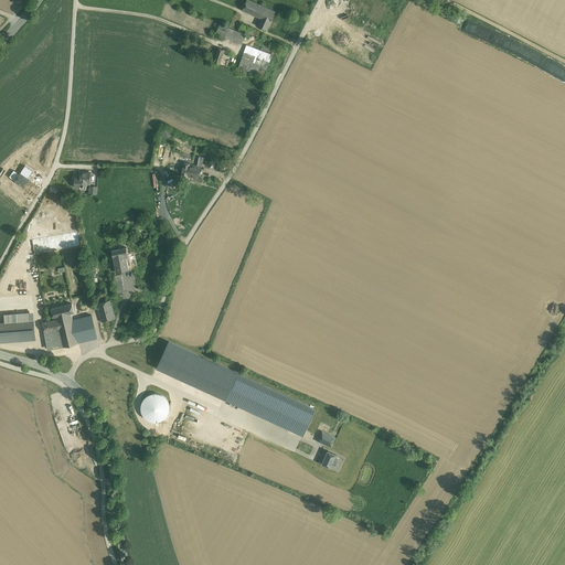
[(257,2),(251,0),(246,0),(243,10),(252,14),(257,2)]
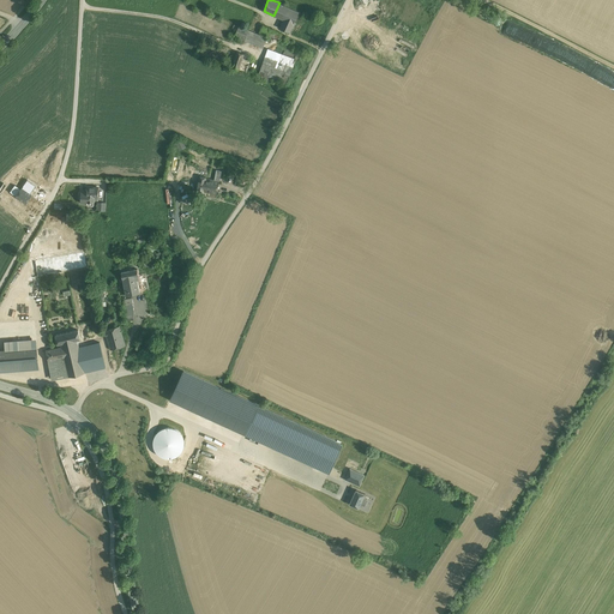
[(299,12),(280,2),(274,16),(283,19),(280,26),(283,29),(290,31),(299,12)]
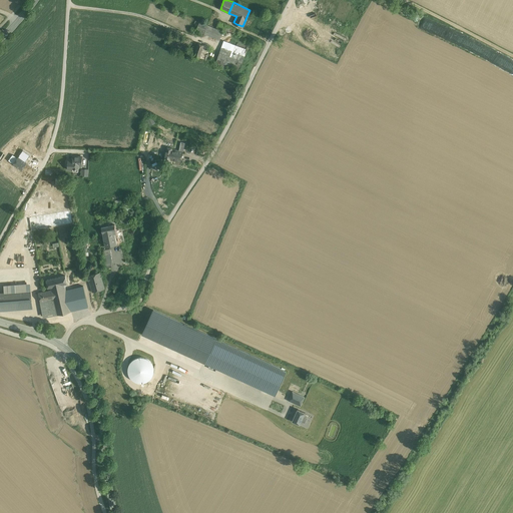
[(234,27),(219,20),(217,26),(232,32),(234,27)]
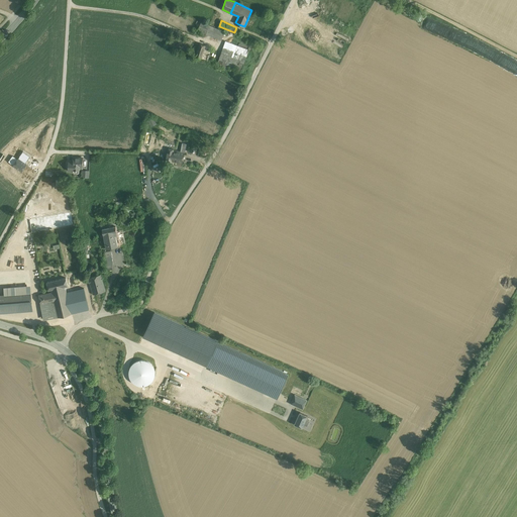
[(224,31),(201,22),(198,30),(221,40),(224,31)]
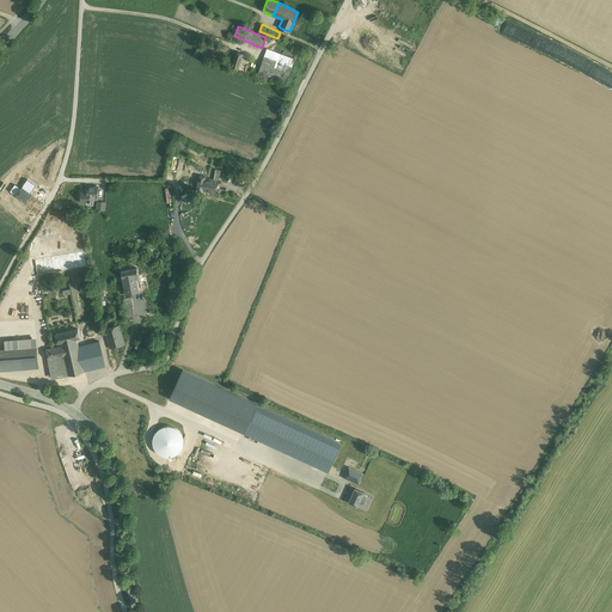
[(294,59),(267,49),(257,78),(285,87),(294,59)]
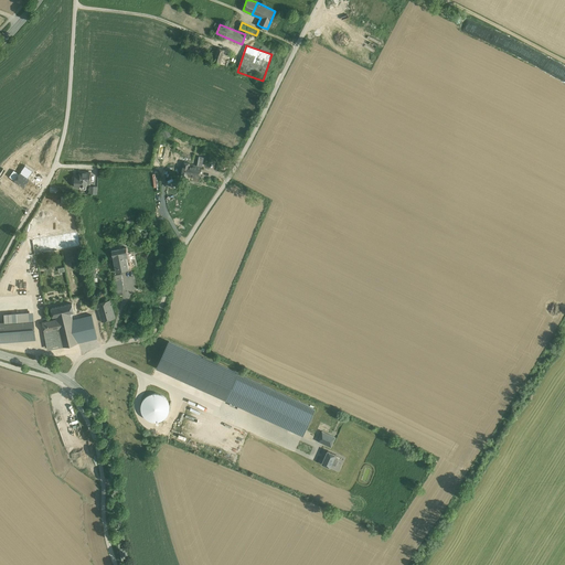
[(224,50),(219,48),(213,62),(220,64),(224,50)]
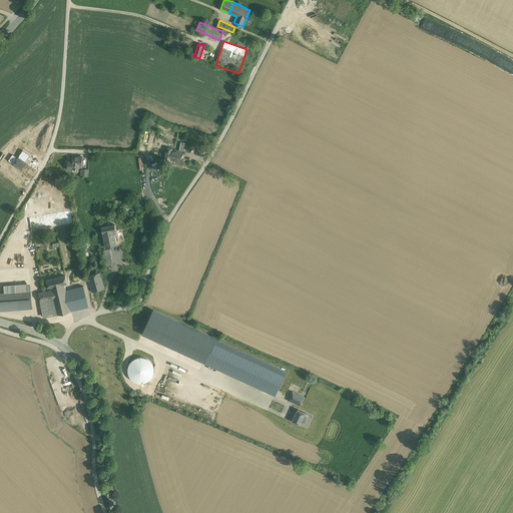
[(172,147),(166,146),(164,160),(170,161),(170,160),(172,149),(172,147)]
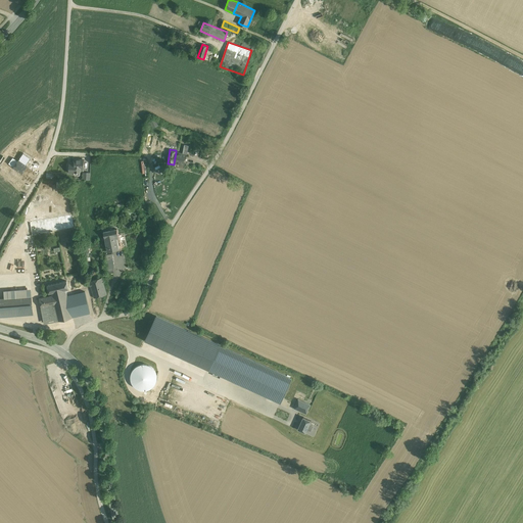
[(183,154),(176,152),(174,163),(185,165),(187,154),(183,154)]
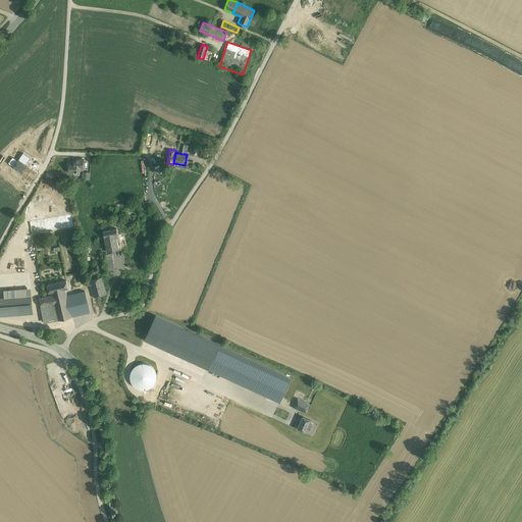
[(13,156),(8,163),(13,166),(18,159),(13,156)]
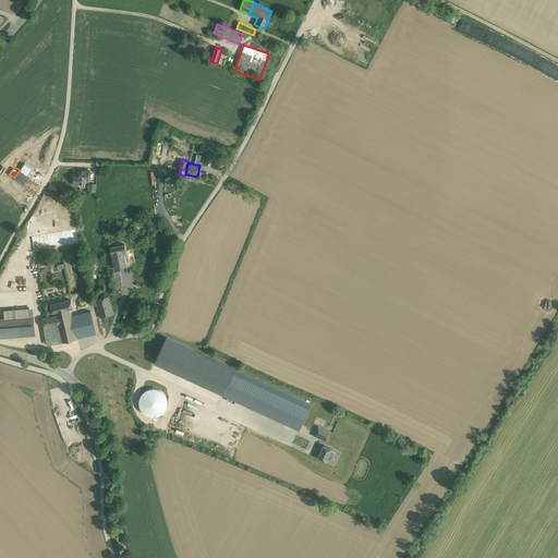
[(28,177),(20,170),(14,178),(23,184),(28,177)]
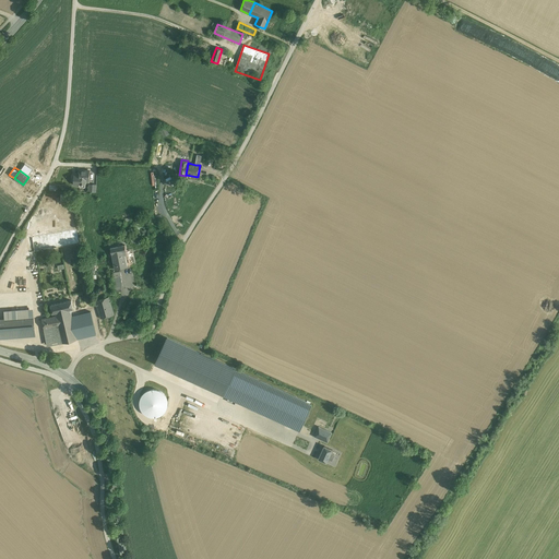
[(90,170),(80,170),(80,175),(75,175),(74,176),(73,183),(74,185),(78,185),(79,183),(85,183),(90,183),(90,180),(90,170)]
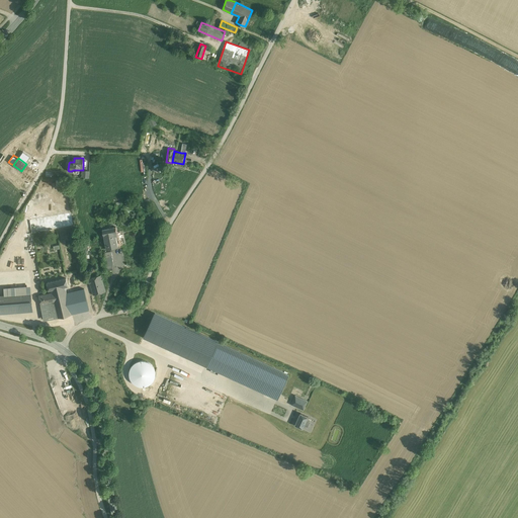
[(30,220),(31,228),(45,228),(45,220),(30,220)]
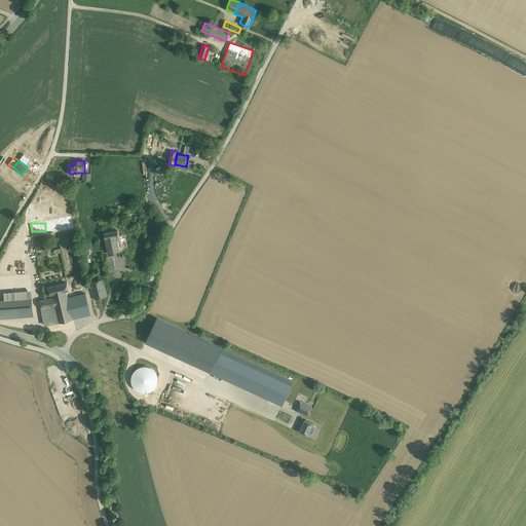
[(118,228),(105,231),(106,238),(107,237),(110,251),(120,249),(117,235),(120,234),(118,228)]
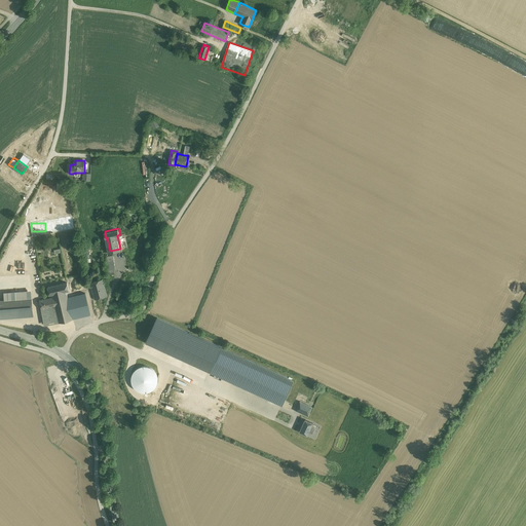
[(113,255),(106,256),(107,260),(106,260),(107,269),(113,268),(115,268),(113,259),(114,259),(113,255)]
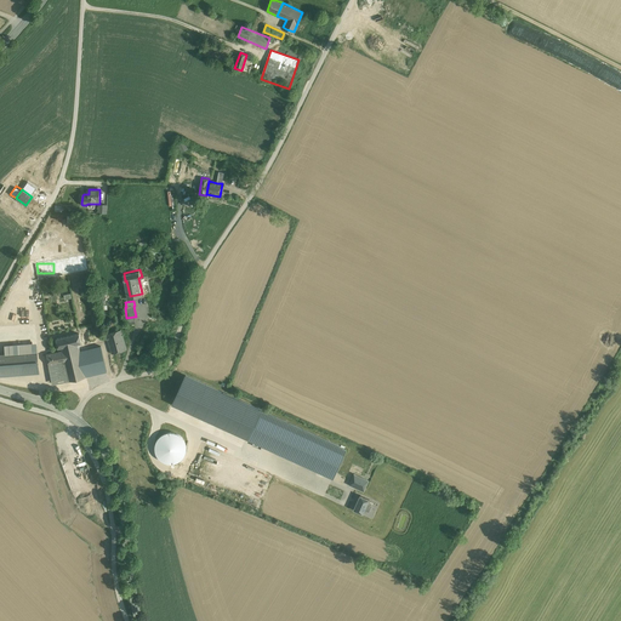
[(121,330),(103,335),(104,341),(108,340),(112,353),(126,349),(121,330)]
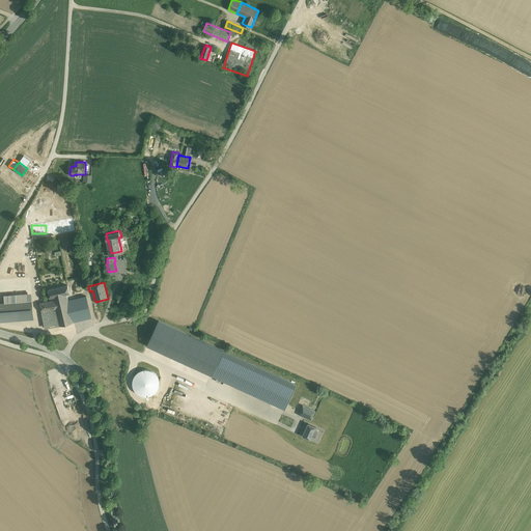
[(67,285),(48,289),(50,298),(52,297),(53,300),(67,297),(66,294),(70,292),(67,285)]
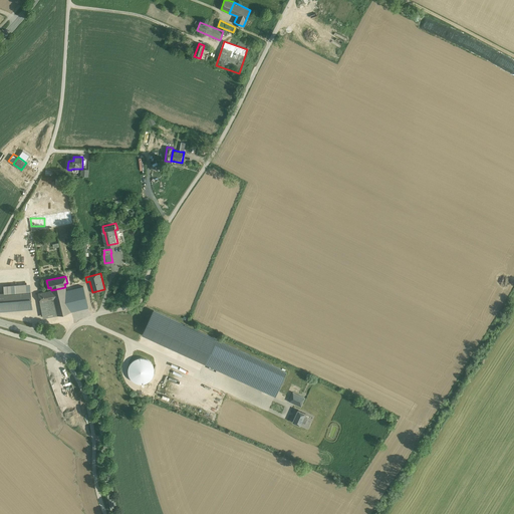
[(30,284),(3,285),(3,293),(31,292),(30,284)]
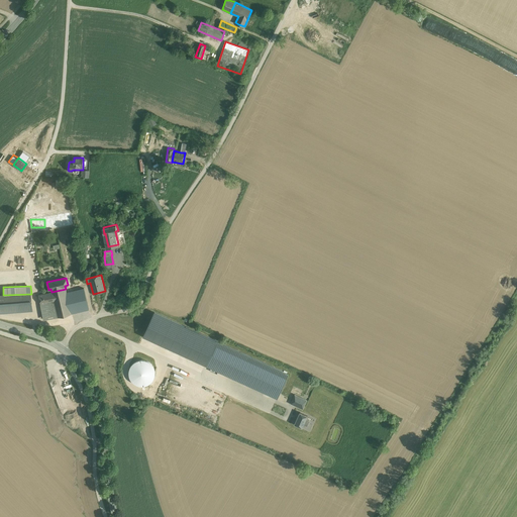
[(66,289),(52,292),(54,301),(58,317),(72,314),(69,302),(86,298),(84,288),(67,292),(66,289)]
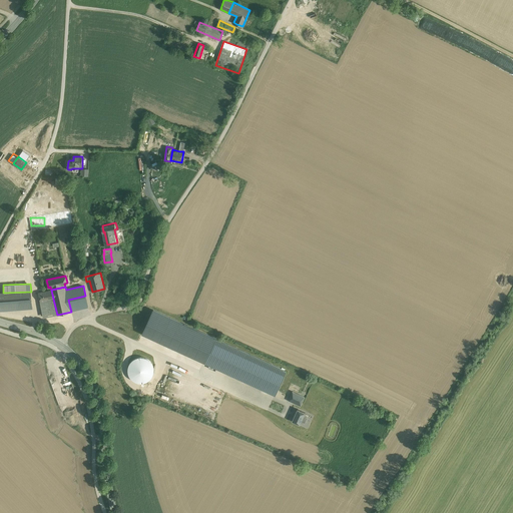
[(51,290),(38,293),(40,302),(53,299),(51,290)]
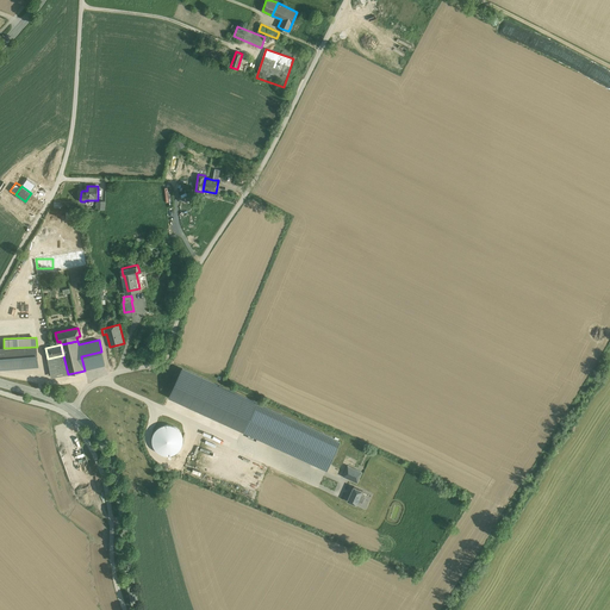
[(37,347),(4,348),(5,349),(4,349),(6,367),(37,365),(38,365),(37,347)]
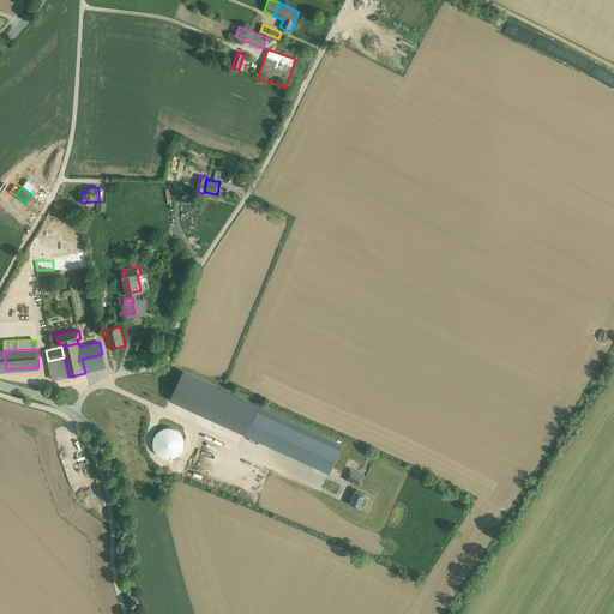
[(64,357),(48,361),(52,379),(68,377),(64,357)]
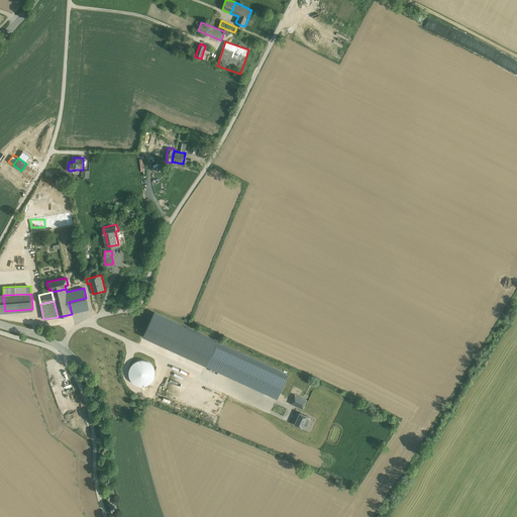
[(215,340),(154,313),(143,336),(205,365),(215,340)]
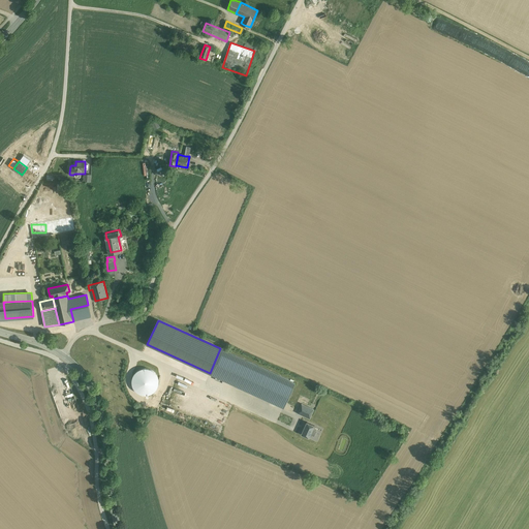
[(294,382),(220,348),(210,373),(283,407),(294,382)]
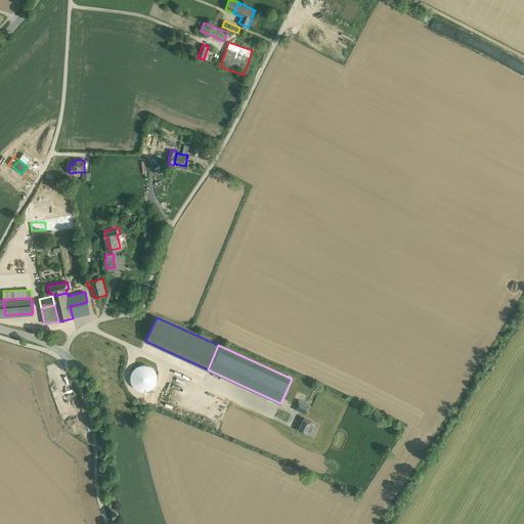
[(148,365),(143,365),(138,366),(134,369),(131,374),(131,379),(132,384),(135,388),(139,391),(144,391),(149,390),(154,387),(157,383),(157,378),(156,373),(153,368),(148,365)]
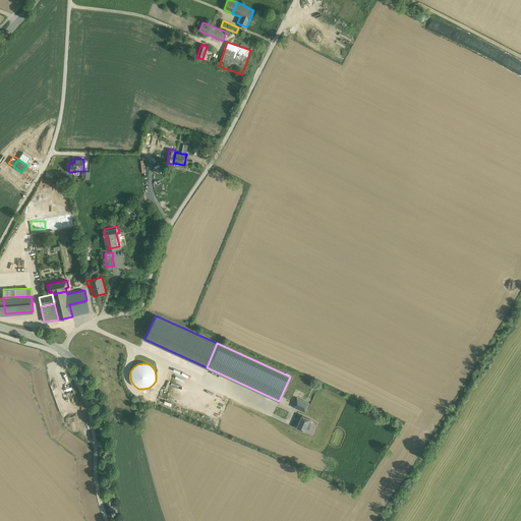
[(309,403),(297,398),(293,407),(305,412),(309,403)]
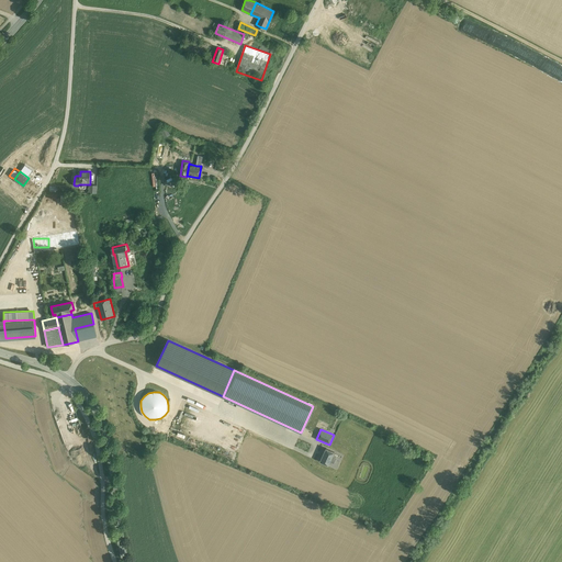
[(335,452),(326,448),(324,452),(324,451),(322,457),(319,461),(328,464),(330,461),(333,456),(335,452)]
